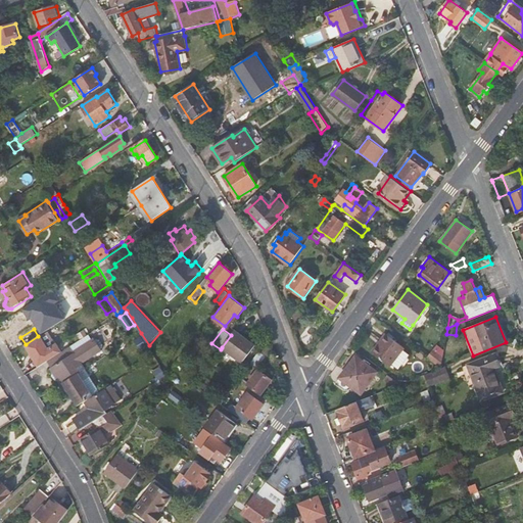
[(254,345),(235,330),(231,335),(222,347),(242,363),(254,345)]
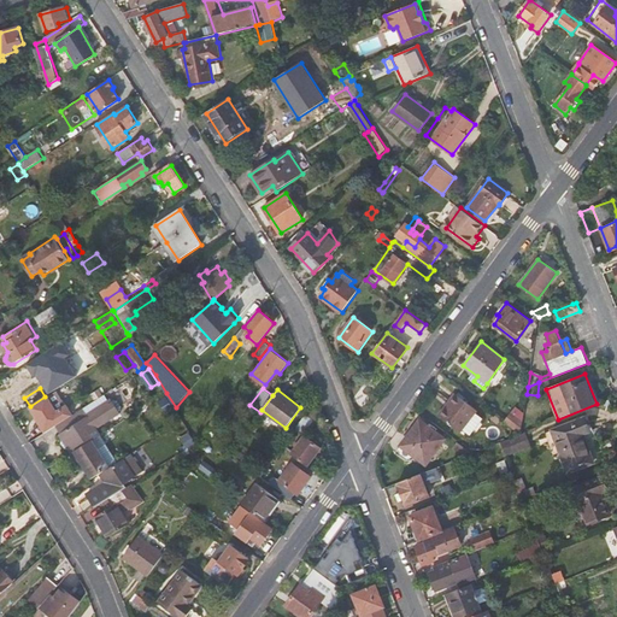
[(31,407),(47,432),(58,424),(76,413),(69,404),(65,406),(56,392),(31,407)]
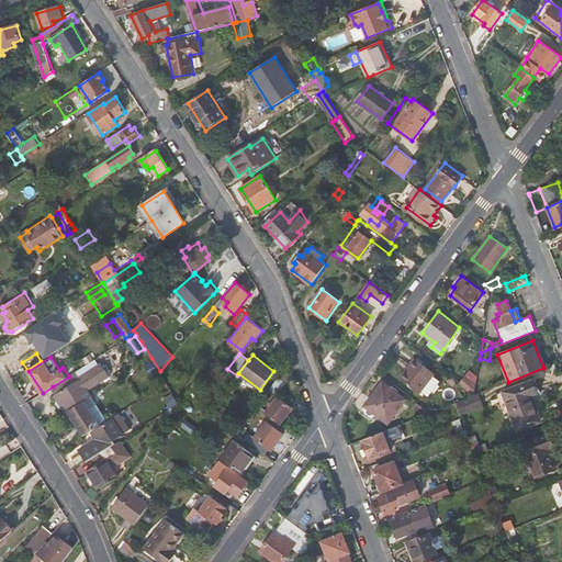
[(400,378),(419,393),(422,390),(428,394),(439,380),(433,374),(435,372),(415,358),(400,378)]
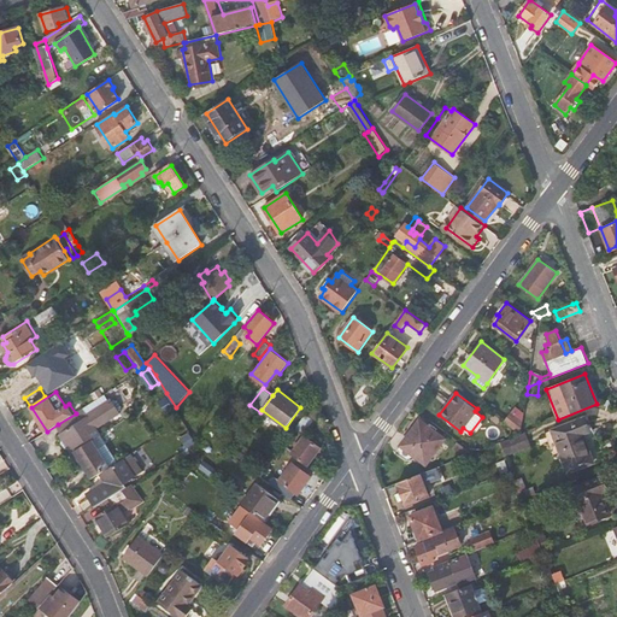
[(166,397),(160,401),(168,412),(175,409),(166,397)]
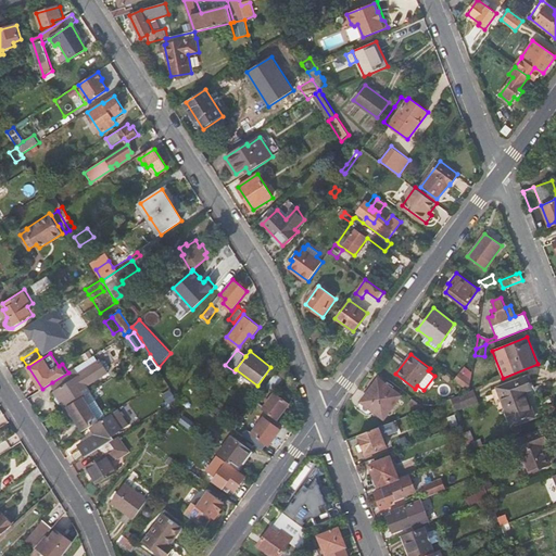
[(57,389),(54,390),(58,395),(55,399),(59,404),(63,404),(65,408),(91,391),(87,384),(109,371),(100,358),(78,373),(79,374),(57,389)]
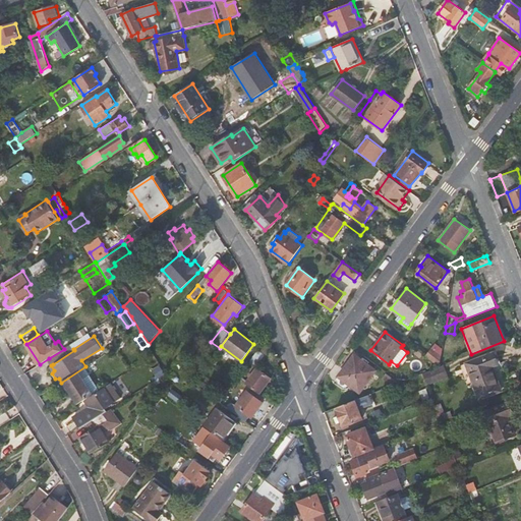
[(268,357),(273,351),(268,338),(258,350),(266,355),(268,357)]
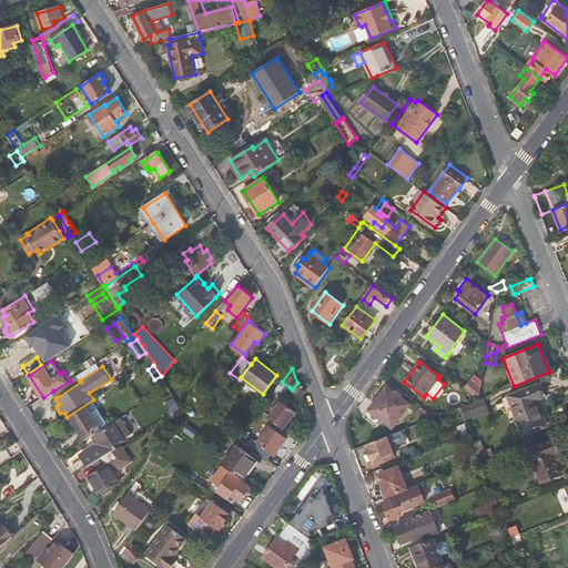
[(70,381),(53,391),(58,397),(81,382),(80,381),(77,376),(70,381)]
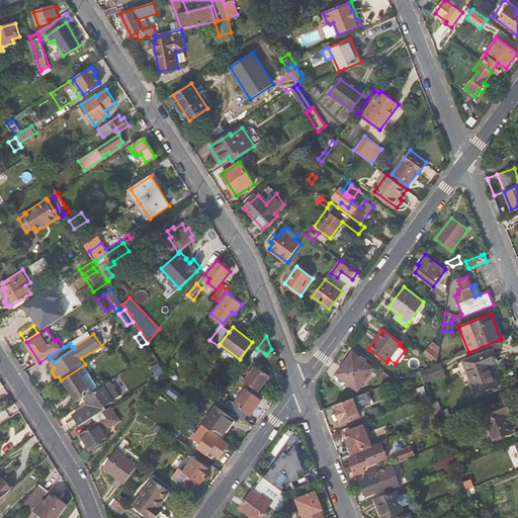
[(429,346),(423,354),(437,364),(439,353),(429,346)]
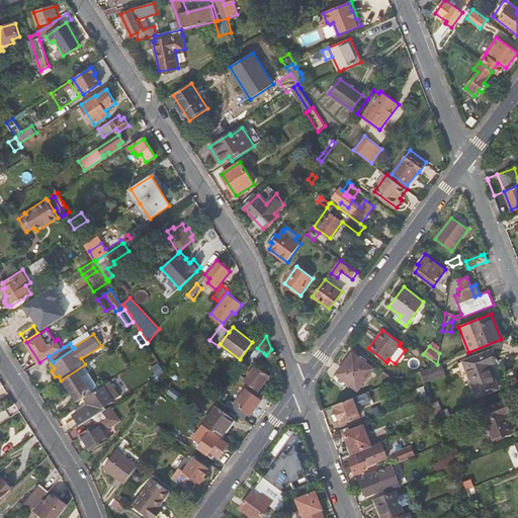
[(264,353),(257,348),(248,360),(252,363),(255,360),(257,362),(264,353)]
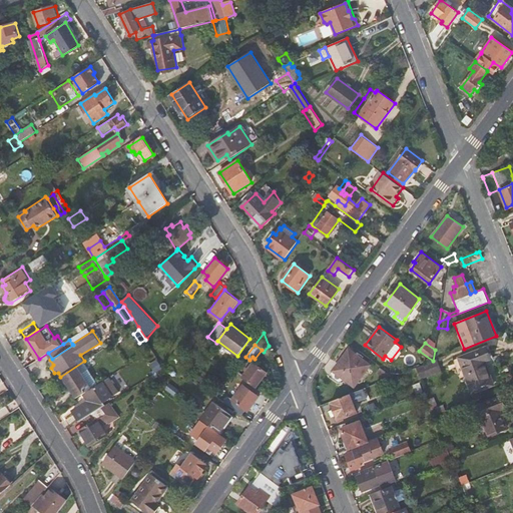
[(485,362),(491,359),(486,347),(458,358),(459,358),(465,376),(472,393),(494,384),(485,362)]
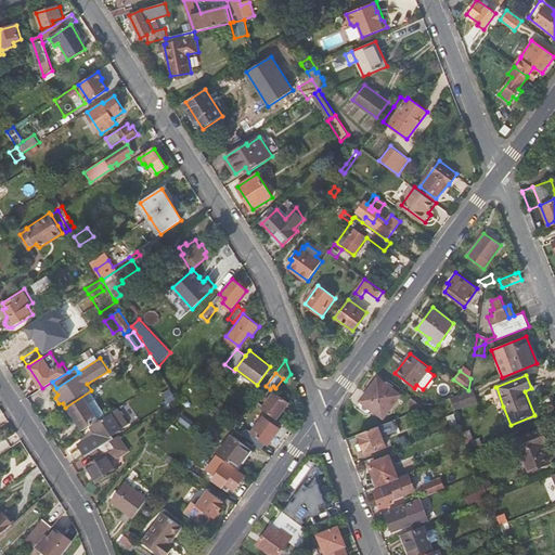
[(401,395),(377,377),(359,401),(384,418),(401,395)]
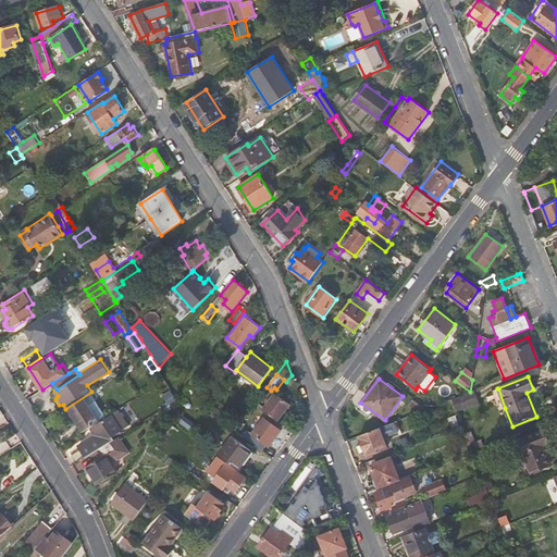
[(192,385),(185,392),(190,396),(196,388),(192,385)]
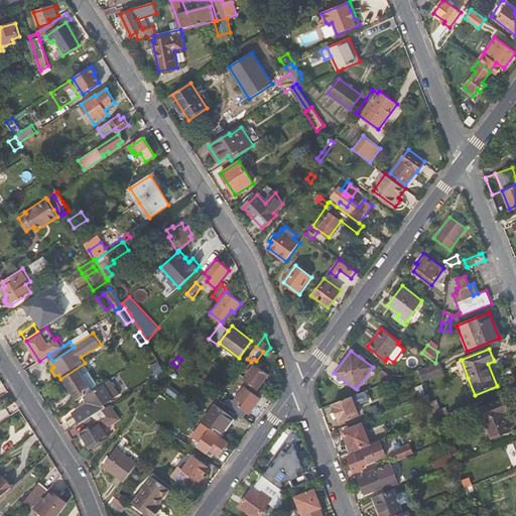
[(468,378),(462,360),(456,363),(463,380),(468,378)]
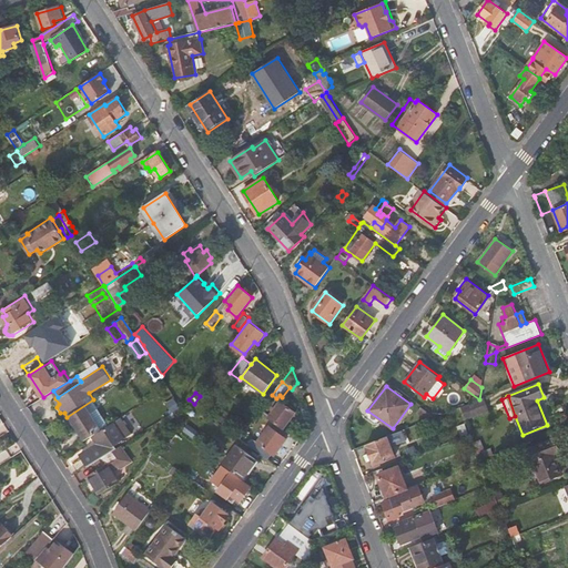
[(173,398),(165,404),(169,409),(178,404),(173,398)]
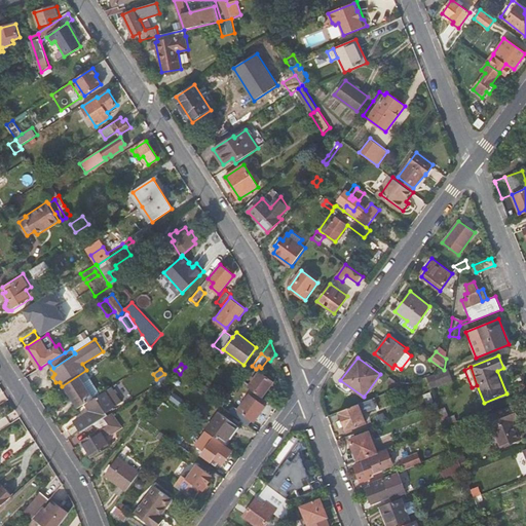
[(451,380),(447,369),(444,370),(442,371),(446,381),(451,380)]
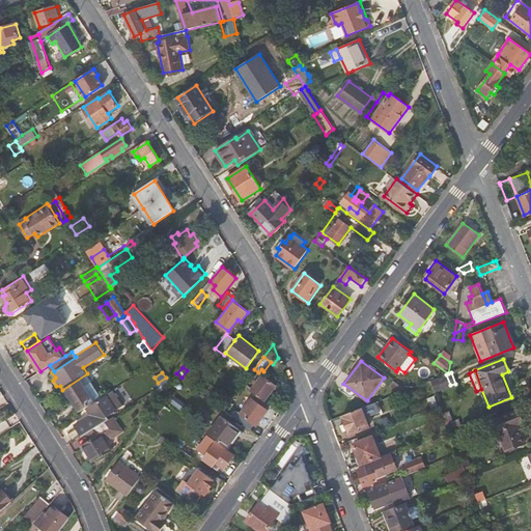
[(103,397),(87,373),(62,390),(68,399),(72,398),(81,412),(103,397)]
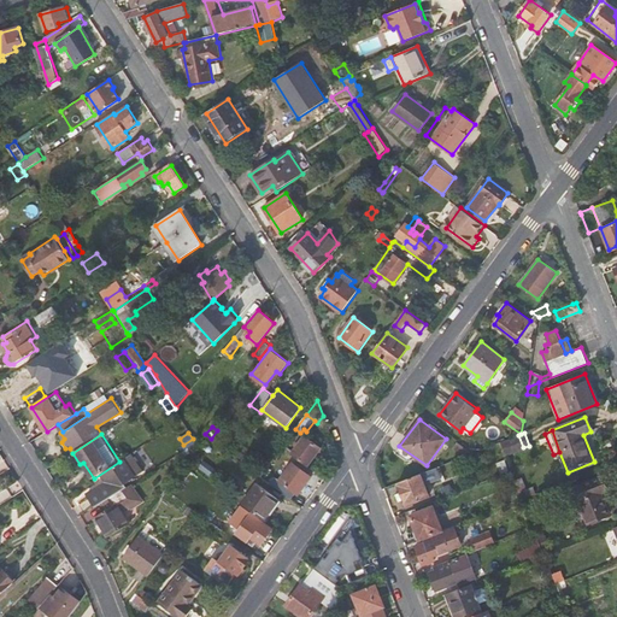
[(305,435),(292,453),(309,465),(322,448),(305,435)]
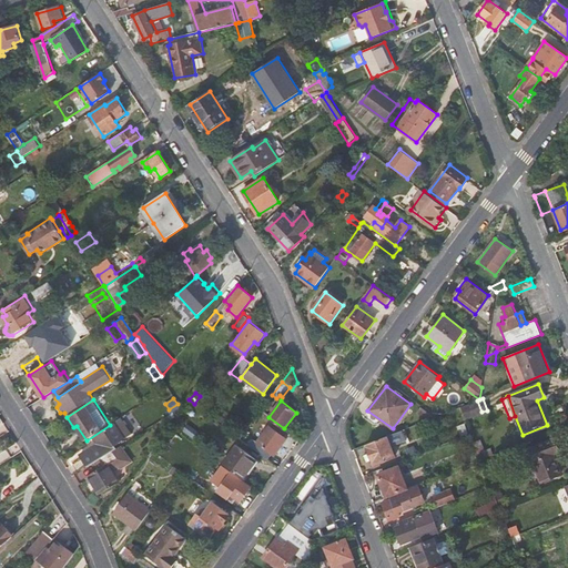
[(465,418),(482,412),(477,401),(460,407),(465,418)]
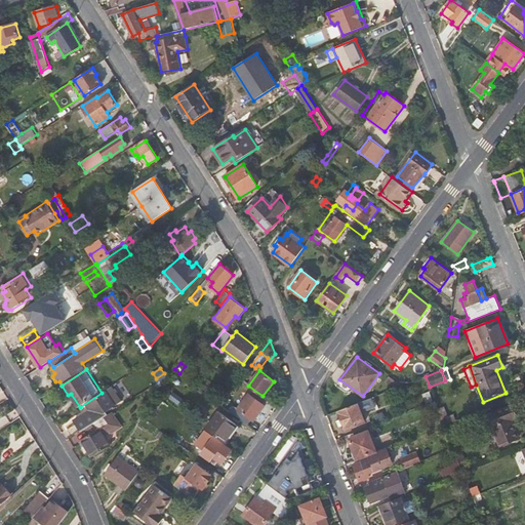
[(164,373),(156,378),(159,382),(166,376),(164,373)]
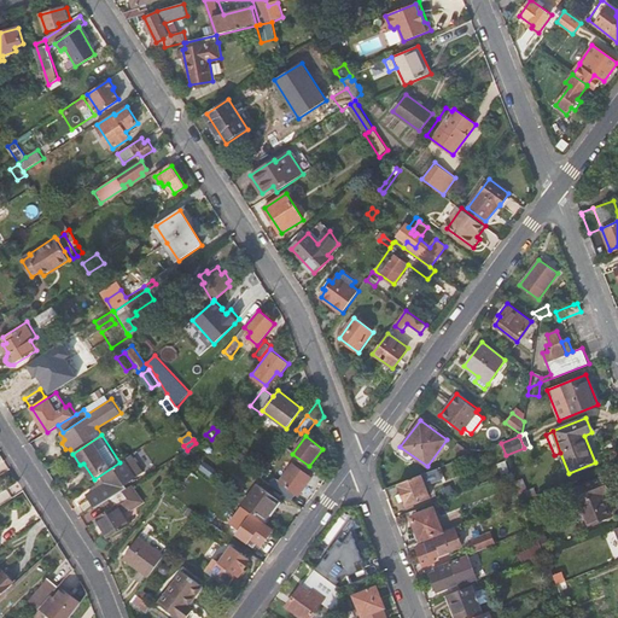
[(198,443),(175,458),(181,466),(185,461),(198,443)]
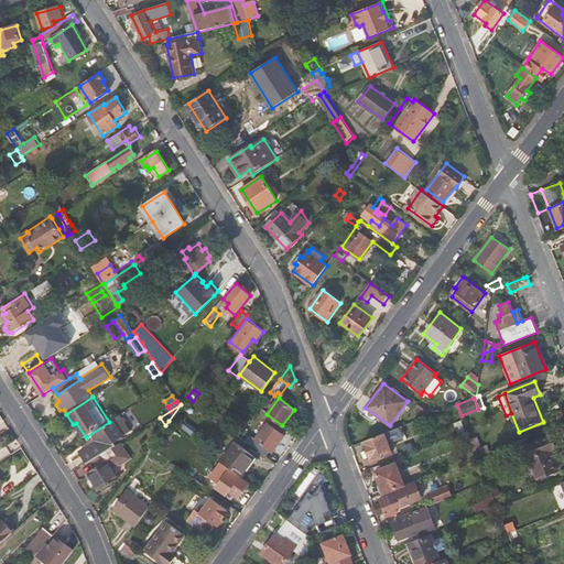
[(418,404),(413,411),(422,416),(431,413),(418,404)]
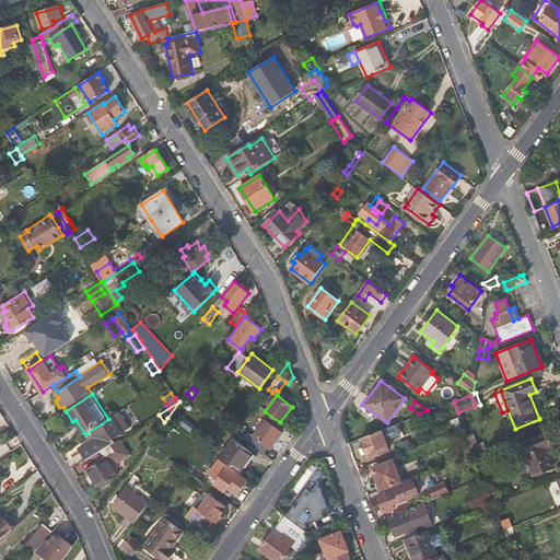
[(216,408),(212,412),(218,418),(222,412),(216,408)]
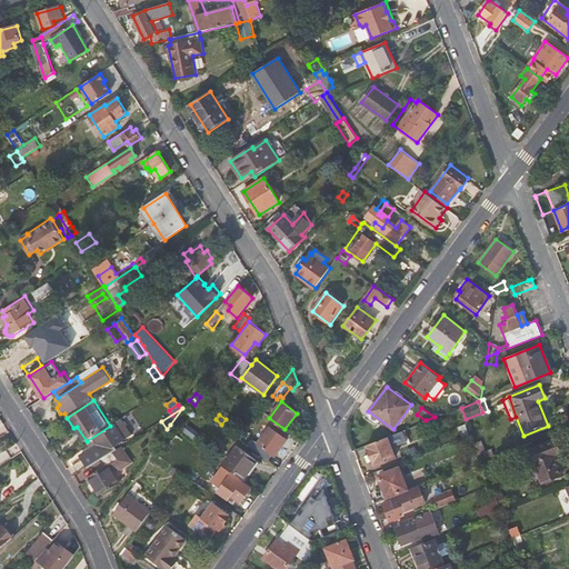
[(81,456),(88,466),(93,462),(98,460),(112,449),(122,443),(127,440),(115,423),(93,438),(98,445),(81,456)]
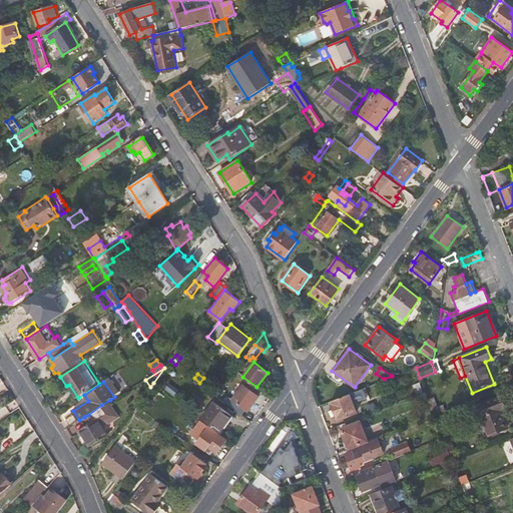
[(419,393),(423,392),(420,383),(413,385),(416,395),(419,393)]
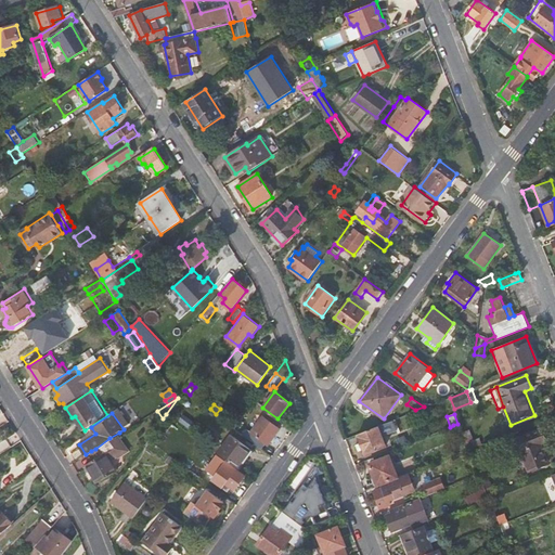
[(247,429),(244,435),(263,449),(267,443),(270,444),(281,429),(262,415),(250,433),(247,429)]
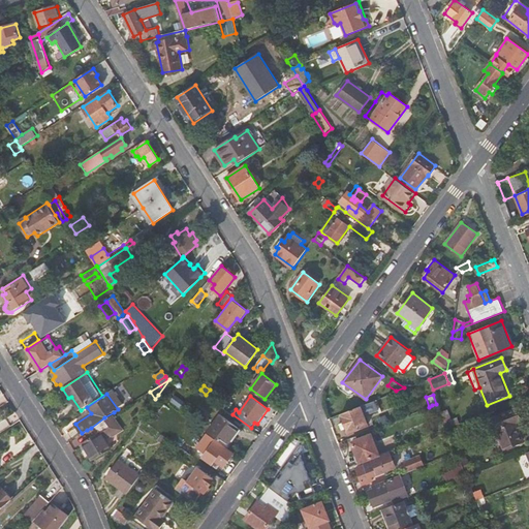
[(364,404),(367,414),(379,410),(375,400),(364,404)]
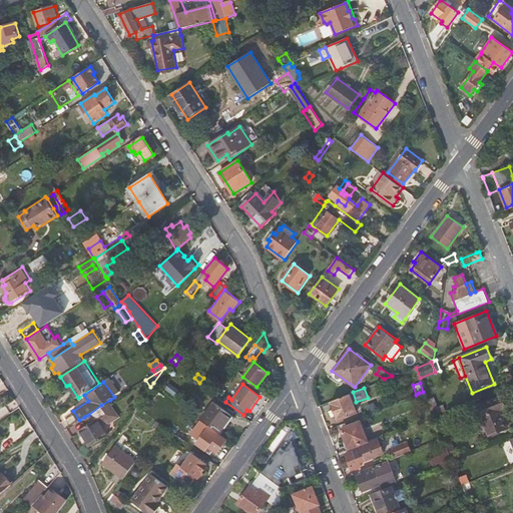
[(426,411),(432,408),(425,391),(423,392),(419,393),(426,411)]
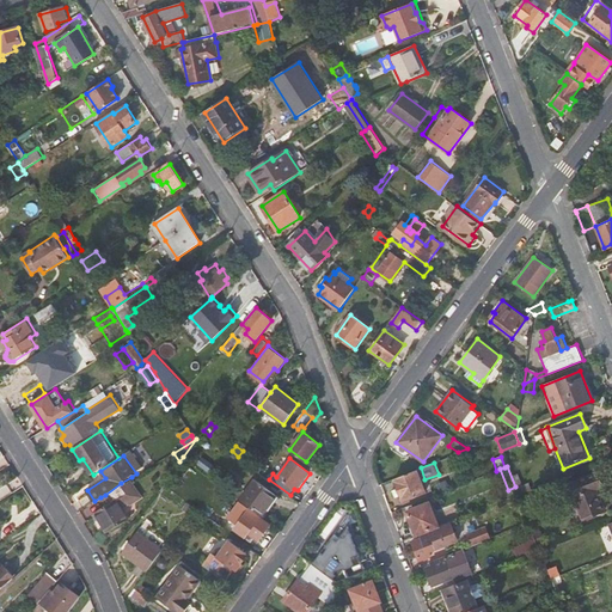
[(426,493),(417,470),(395,478),(403,501),(426,493)]
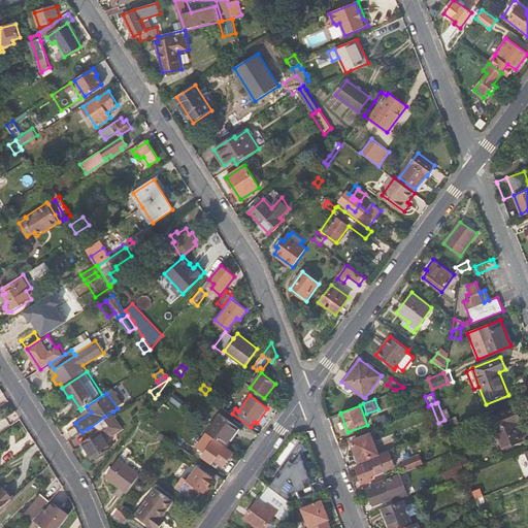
[(490,431),(495,429),(502,449),(522,441),(515,422),(520,421),(515,407),(485,419),(490,431)]
